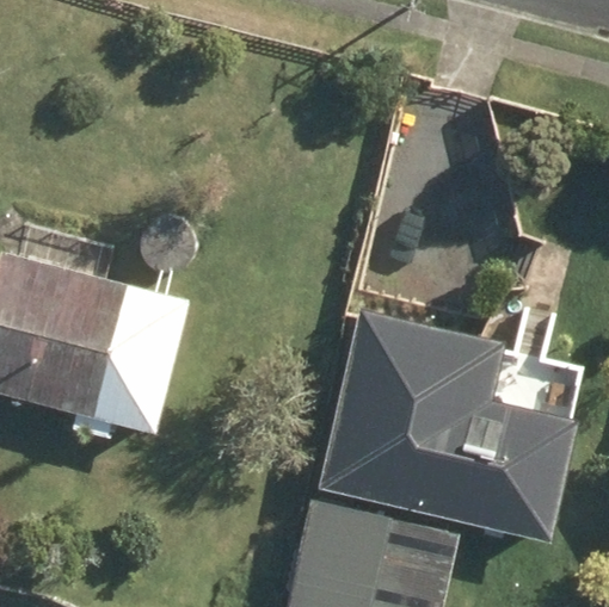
[(424,225),(380,215),(317,489),(551,544),(579,421),(488,400),(502,344),(477,338),(488,289),(459,283),(463,264),(469,236),(424,225)]
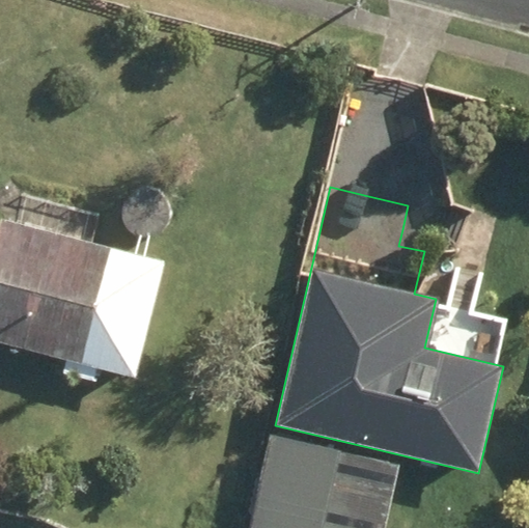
[(0,342),(63,360),(59,372),(91,381),(94,368),(133,378),(163,264),(0,220),(0,342)]
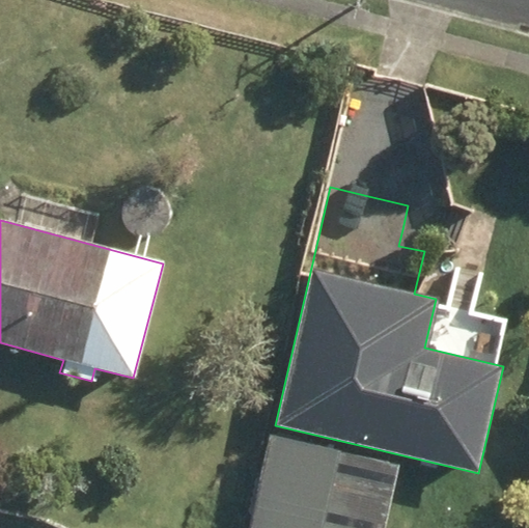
[(268,438),(247,527),(319,527),(337,453),(268,438)]
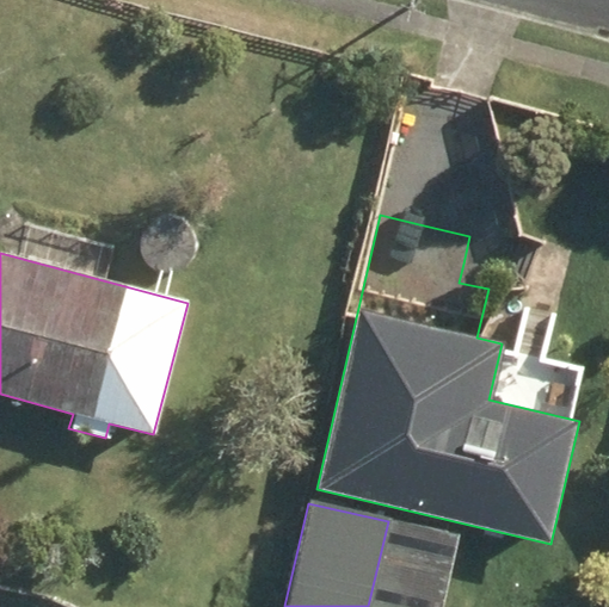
[(399,522),(381,606),(425,606),(442,532),(399,522)]
